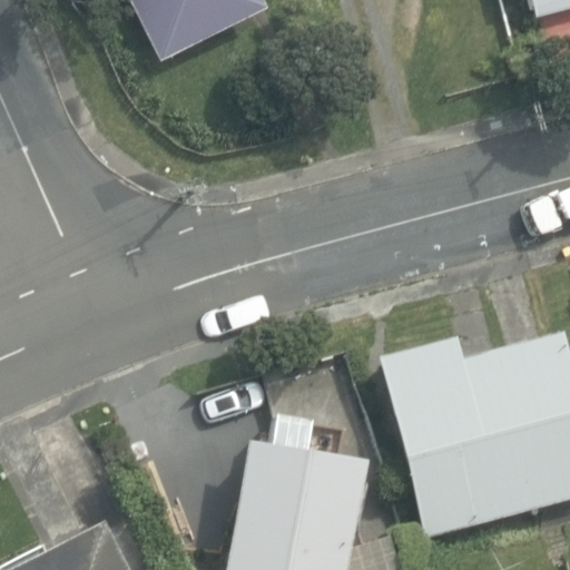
[(131,0),(160,58),(265,8),(261,0),(131,0)]
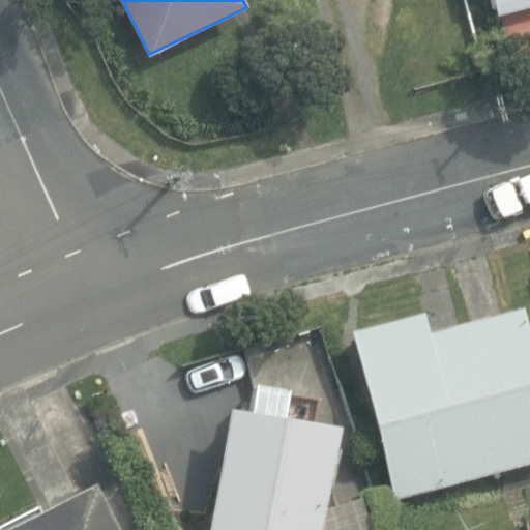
[(529,0),(487,0),(502,58),(529,50),(529,0)]
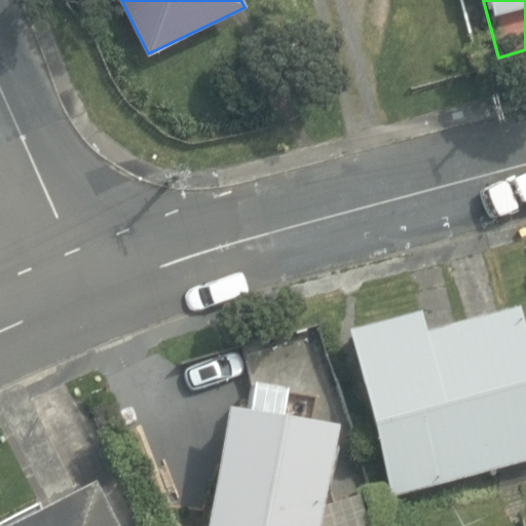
[(347,331),(392,496),(525,458),(525,347),(515,306),(422,332),(417,311),(347,331)]
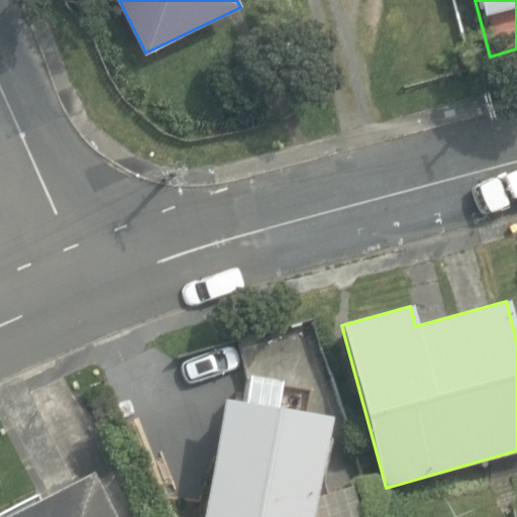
[(204,516),(314,516),(330,418),(224,400),(204,516)]
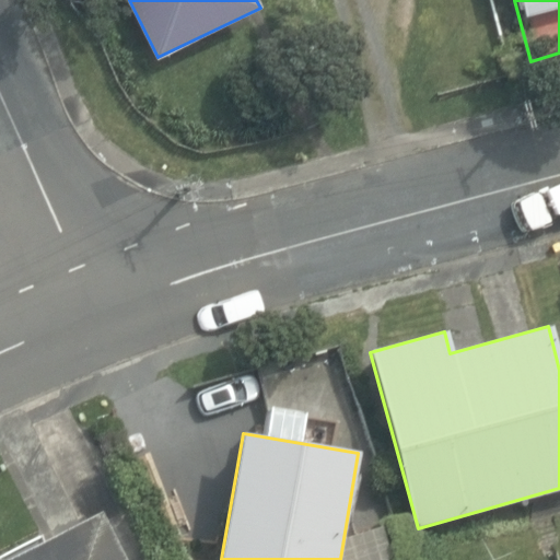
[(124,559),(100,512),(6,559),(124,559)]
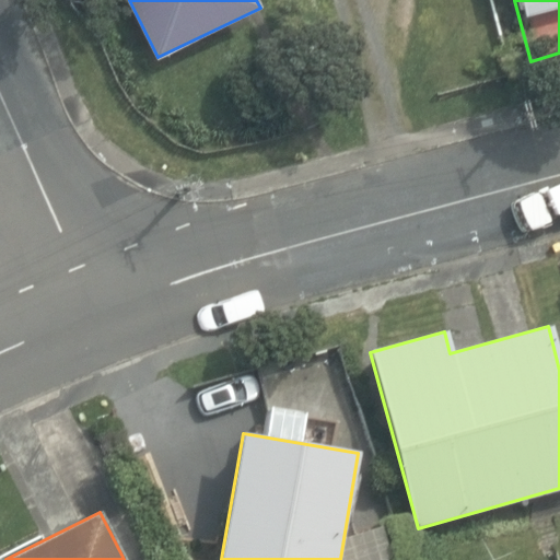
All buildings are outlined.
